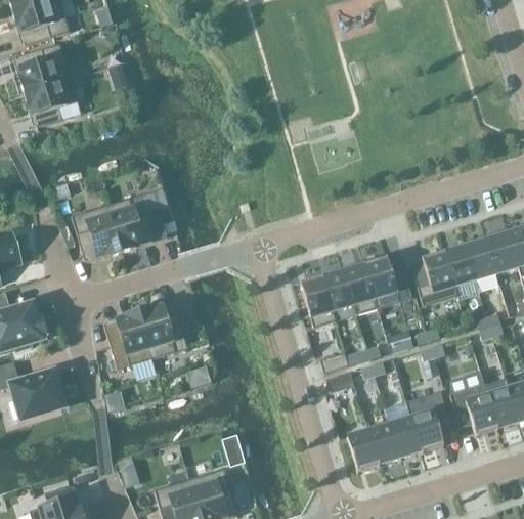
[(9,0),(12,9),(42,0),(9,0)]
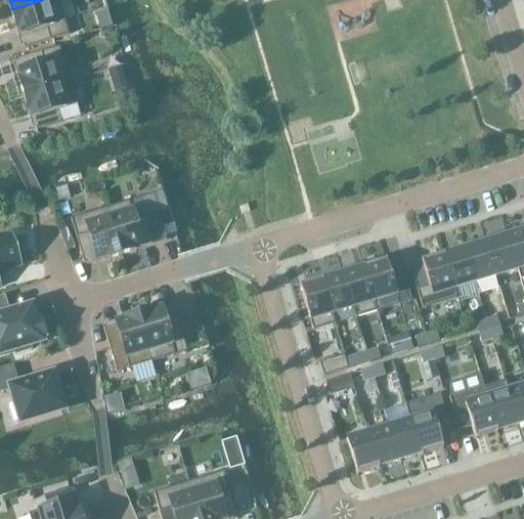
[(16,26),(17,25),(19,33),(20,32),(25,44),(70,31),(60,0),(42,0),(12,9),(16,26)]
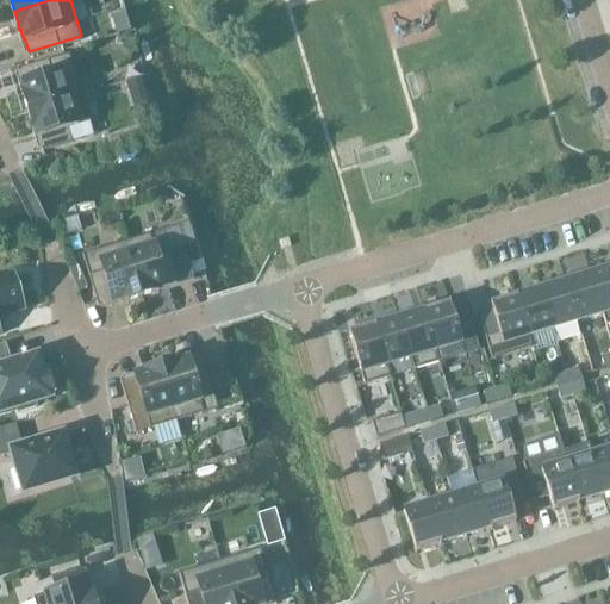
[(70,49),(18,64),(22,79),(20,79),(23,88),(22,88),(27,106),(82,89),(70,49)]
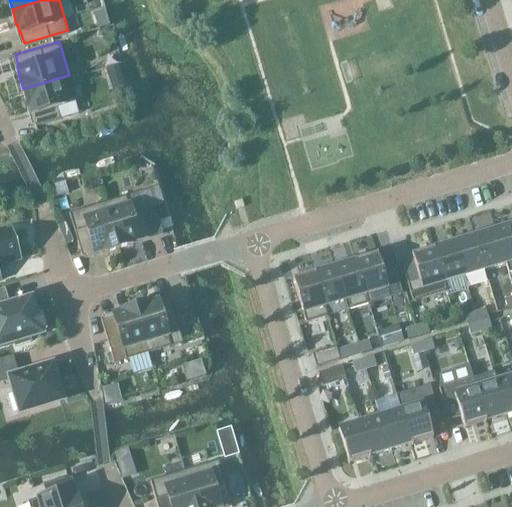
[(23,89),(28,105),(29,105),(31,112),(32,111),(36,123),(61,116),(79,110),(76,98),(69,75),(23,89)]
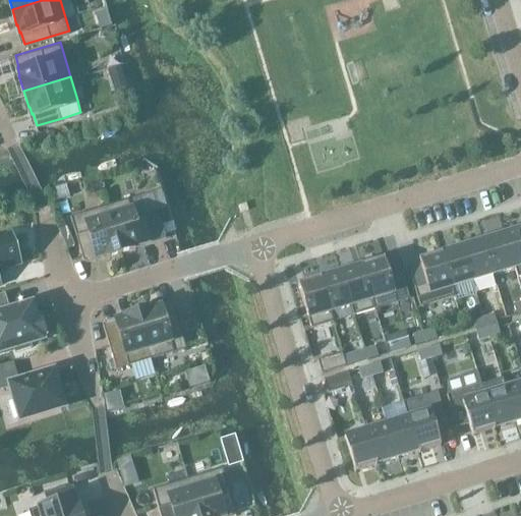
[(166,233),(158,208),(146,212),(134,215),(128,196),(106,203),(120,249),(135,245),(134,244),(142,242),(141,240),(154,237),(166,233)]
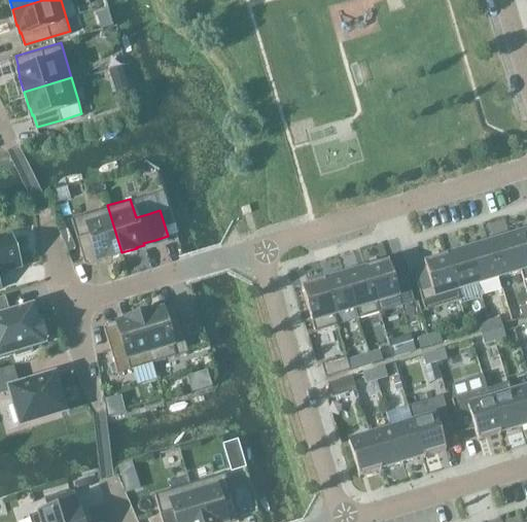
[(249,203),(242,204),(243,211),(250,209),(249,203)]
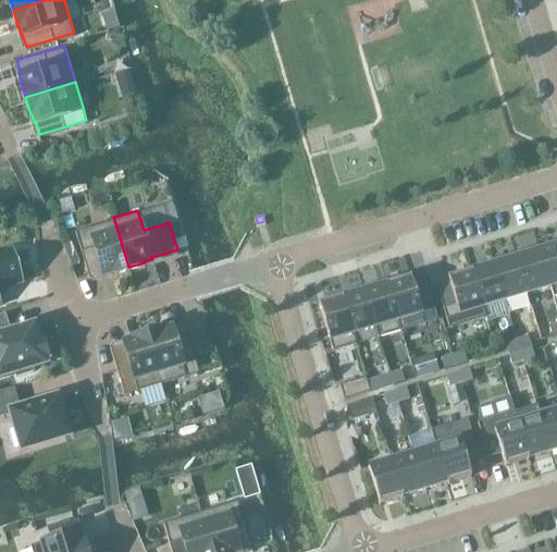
[(128,267),(113,217),(75,229),(89,276),(102,272),(103,273),(111,271),(111,272),(128,267)]
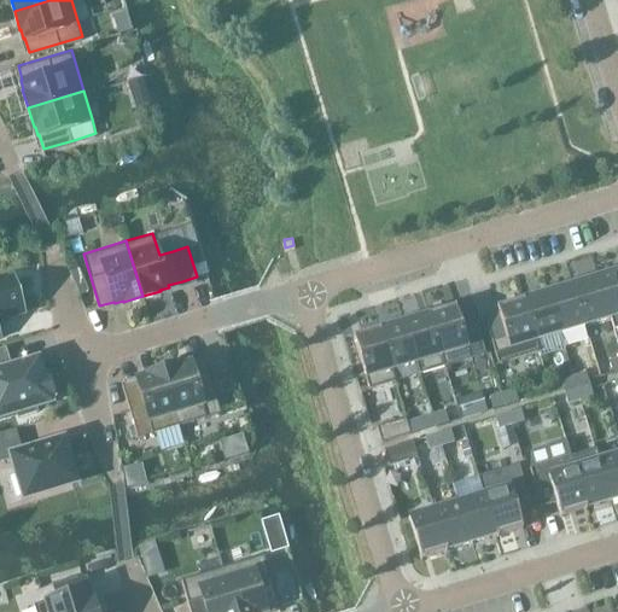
[(79,266),(70,269),(80,291),(88,287),(79,266)]
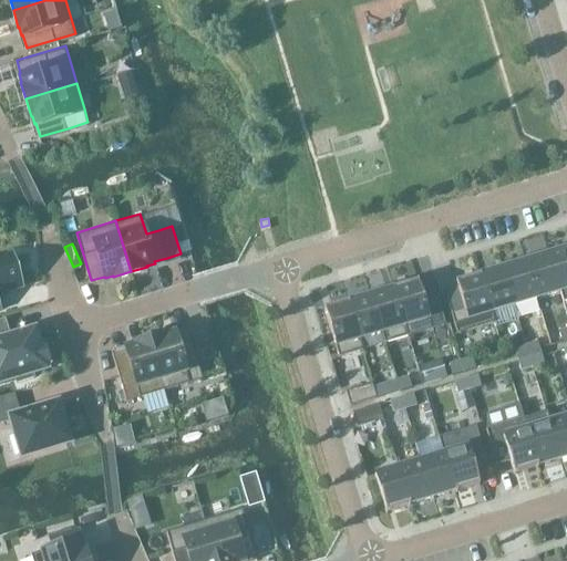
[(566,245),(548,251),(559,288),(566,286),(566,245)]
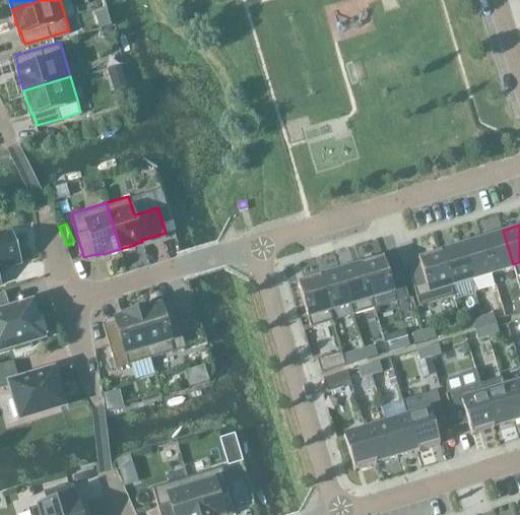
[(0,266),(20,261),(11,229),(0,232),(0,266)]
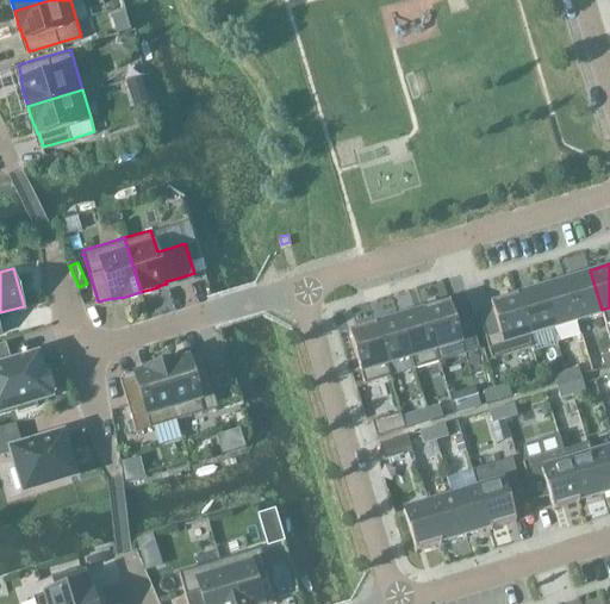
[(590,271),(565,278),(577,317),(602,310),(590,271)]
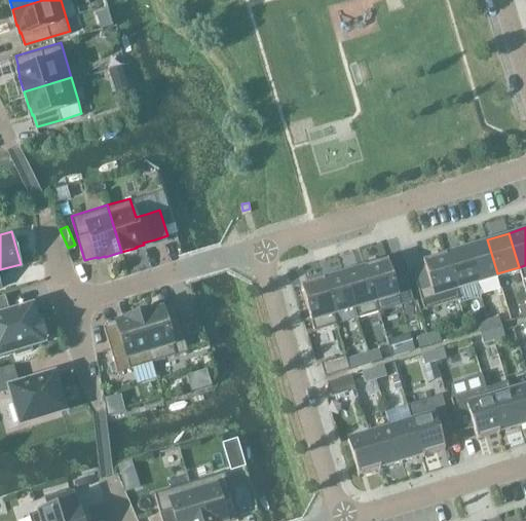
[(487,239),(466,246),(477,281),(497,273),(487,239)]
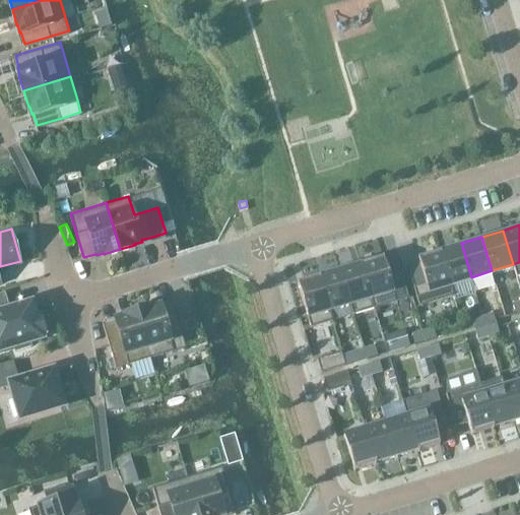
[(441,249),(440,249),(450,283),(471,277),(461,243),(441,249)]
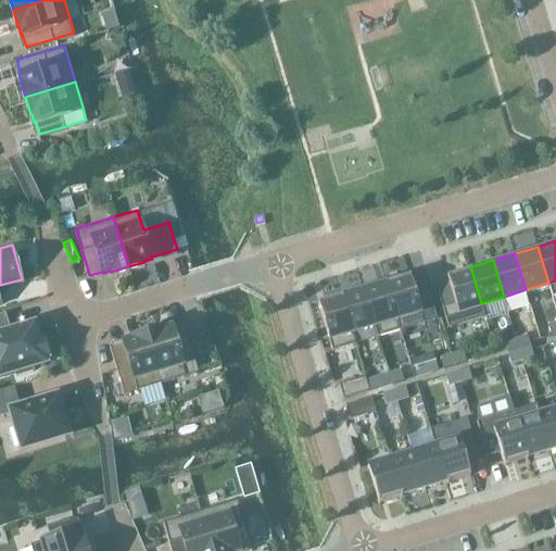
[(449,278),(436,283),(449,324),(484,313),(481,303),(470,266),(446,273),(449,278)]
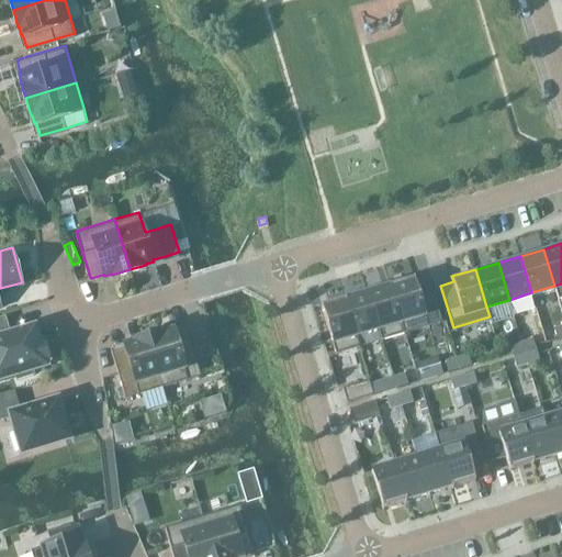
[(390,282),(390,283),(404,330),(428,323),(441,319),(428,278),(415,282),(413,275),(390,282)]
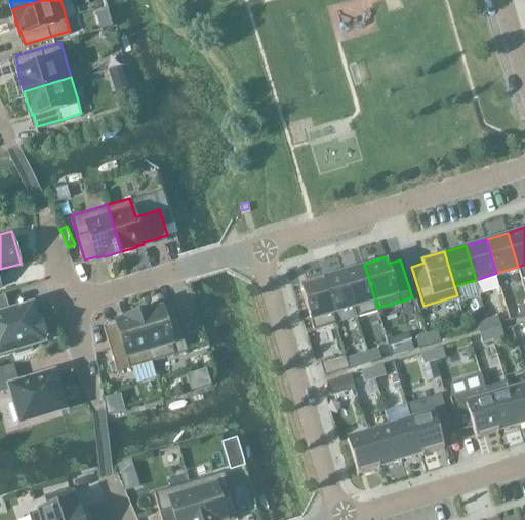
[(364,265),(342,271),(354,305),(356,315),(377,308),(364,265)]
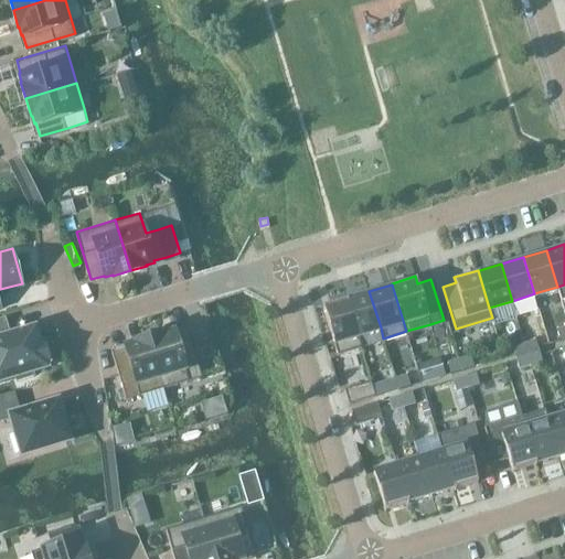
[(369,291),(348,298),(359,334),(381,328),(380,328),(369,291)]
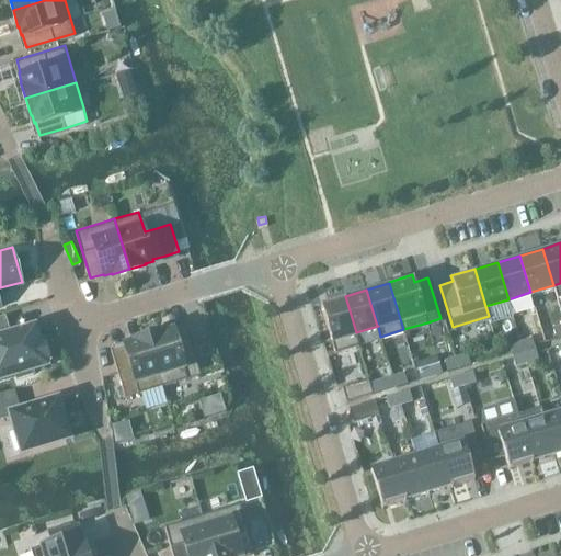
[(335,350),(359,343),(356,332),(345,296),(345,295),(321,303),(335,350)]
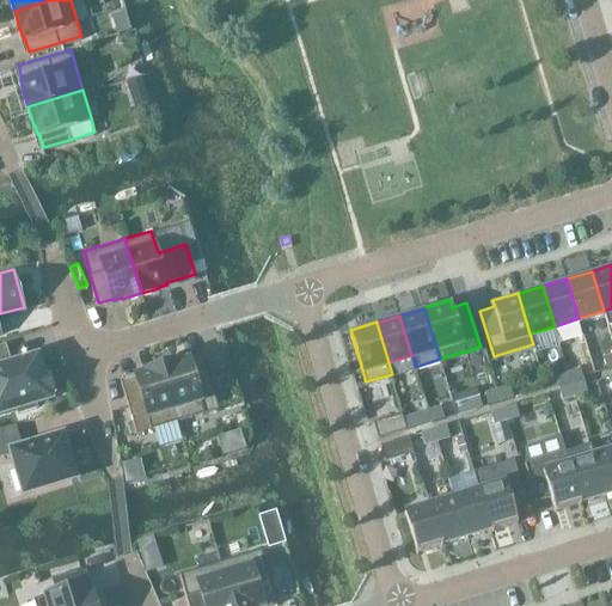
[(11,361),(5,341),(0,342),(0,410),(17,405),(18,410),(36,404),(35,399),(50,396),(48,390),(53,387),(48,372),(43,373),(37,353),(11,361)]
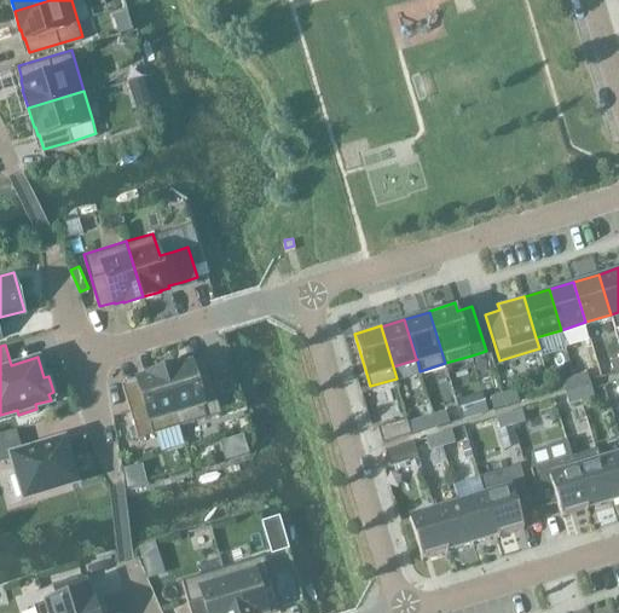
[(183,362),(163,368),(180,423),(221,410),(206,357),(191,362),(191,360),(183,363),(183,362)]
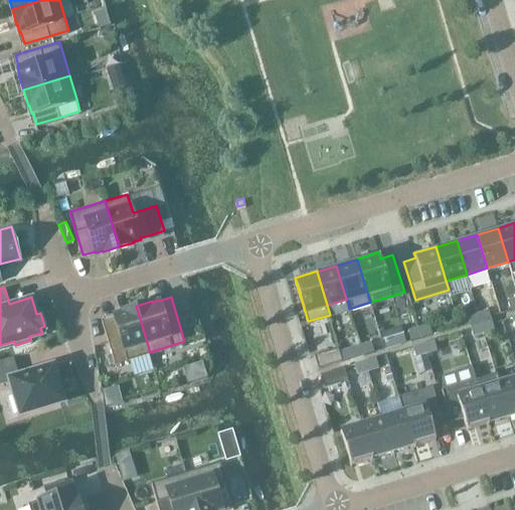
[(114,315),(102,318),(116,362),(150,352),(136,306),(121,310),(121,311),(114,313),(114,315)]
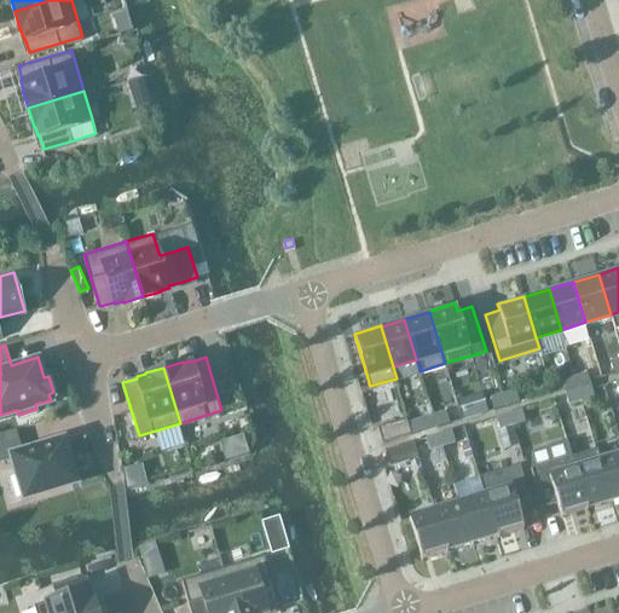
[(574,374),(578,385),(590,381),(586,369),(574,374)]
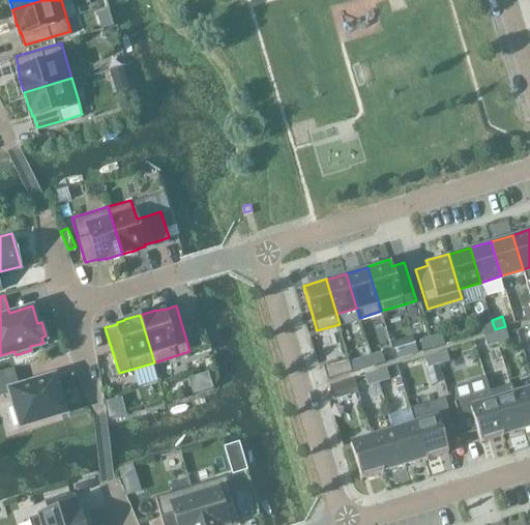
[(483,333),(495,329),(492,320),(480,323),(483,333)]
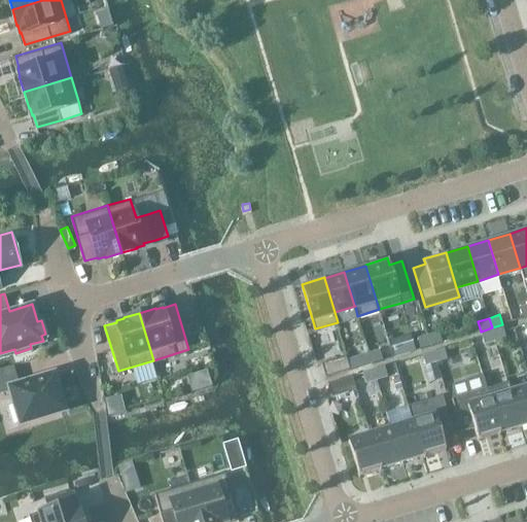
[(502,324),(492,327),(495,338),(505,335),(502,324)]
